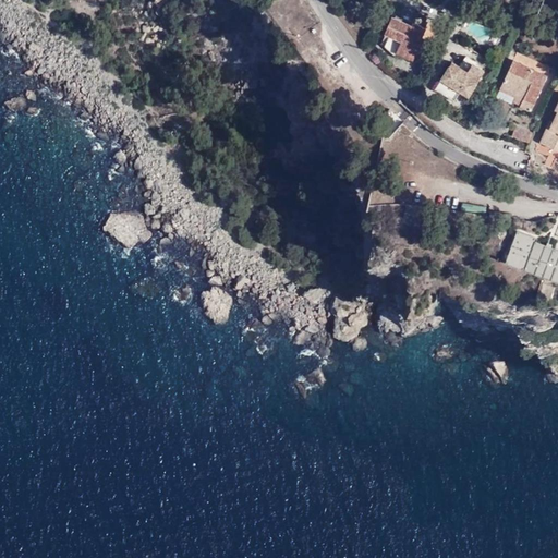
[(438,25),(428,21),(426,26),(416,22),(415,24),(396,16),(389,32),(392,34),(388,44),(402,57),(404,52),(419,59),(423,48),(424,49),(427,38),(432,40),(438,25)]
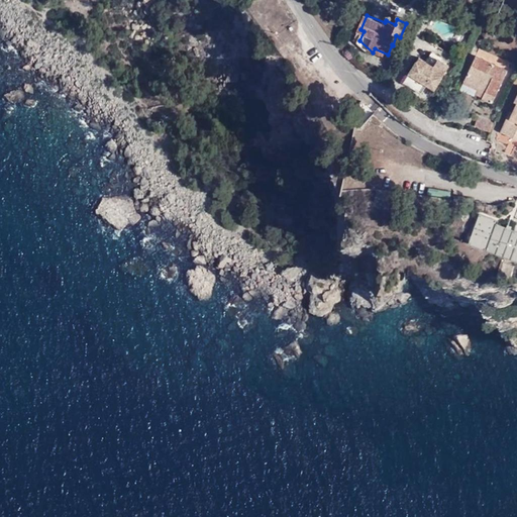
[(484,96),(483,98),(482,99),(492,104),(507,72),(477,57),(463,82),(471,85),(480,90),(482,95),(484,96)]
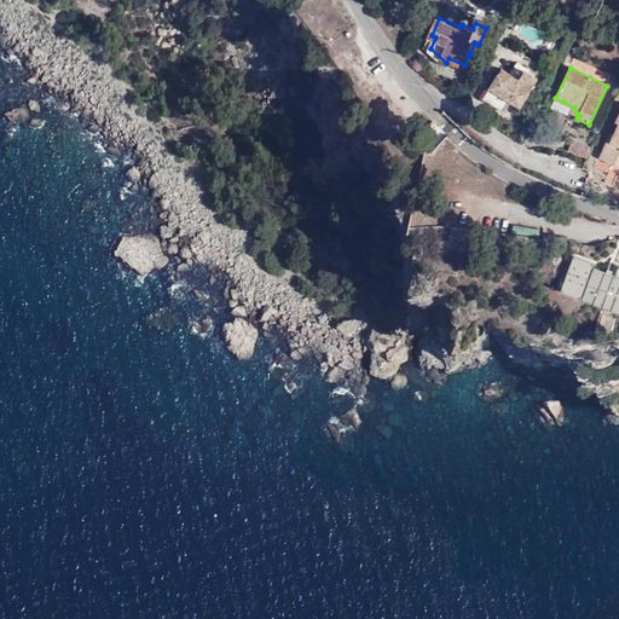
[(538,80),(526,71),(519,81),(503,69),(484,99),(503,114),(510,104),(519,110),(538,80)]
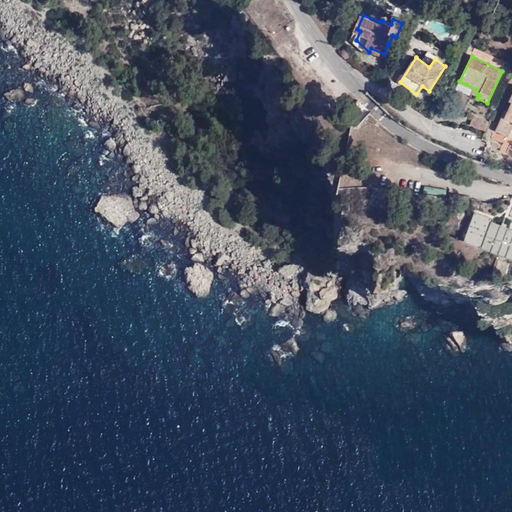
[(471,94),(478,97),(479,95),(477,94),(475,89),(466,84),(465,86),(473,91),(471,94)]
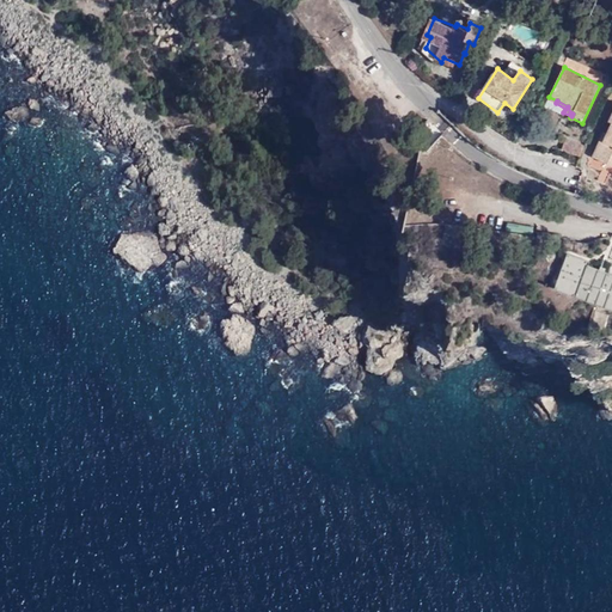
[(611,115),(609,122),(611,123),(607,135),(604,134),(593,158),(611,166),(611,115)]
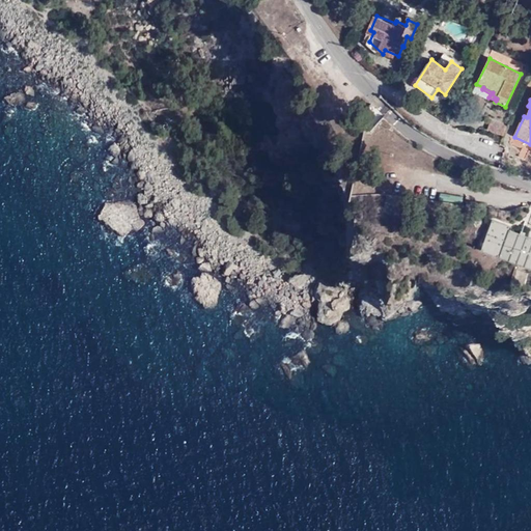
[(488,132),(496,135),(501,126),(492,122),(488,132)]
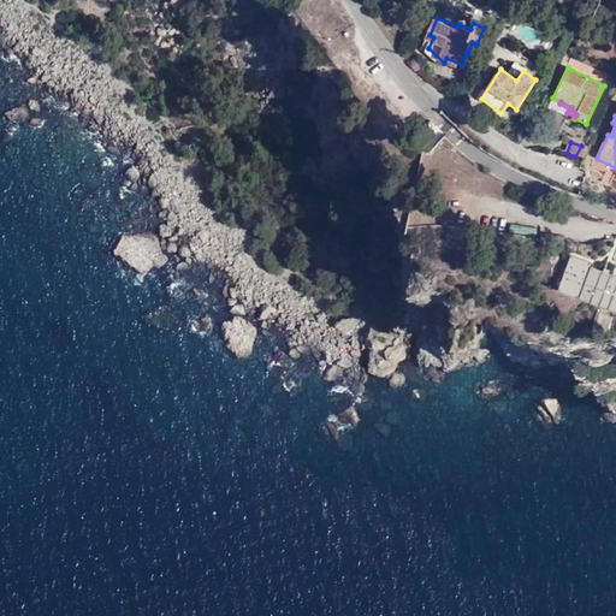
[(581,146),(575,157),(585,161),(590,149),(581,146)]
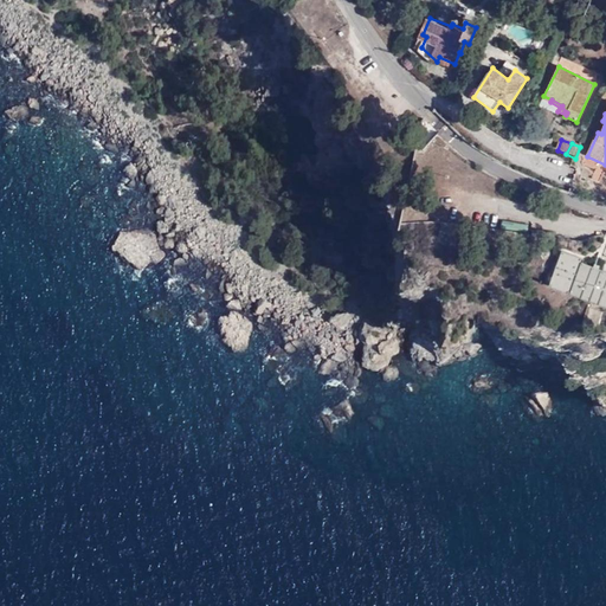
[(605,256),(600,270),(584,263),(585,260),(563,252),(553,279),(605,300),(605,256)]
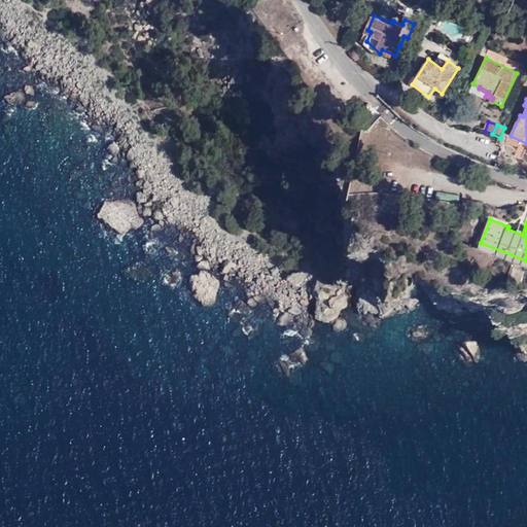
[(525,272),(513,267),(508,279),(510,279),(507,285),(507,292),(513,294),(517,289),(519,283),(521,283),(525,272)]
